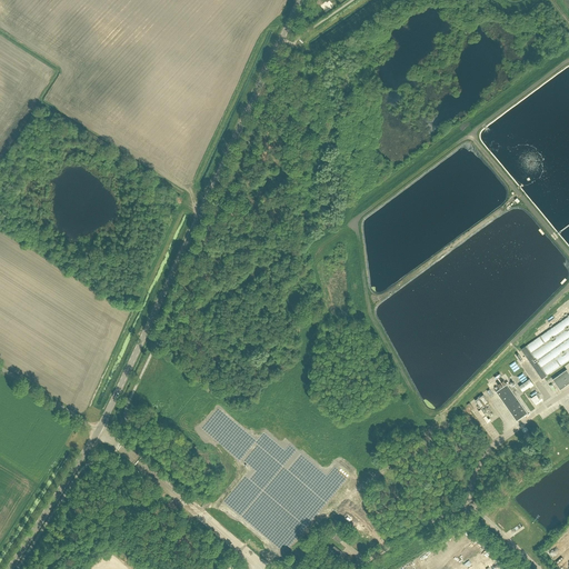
[(541,378),(568,359),(568,315),(521,349),(541,378)]
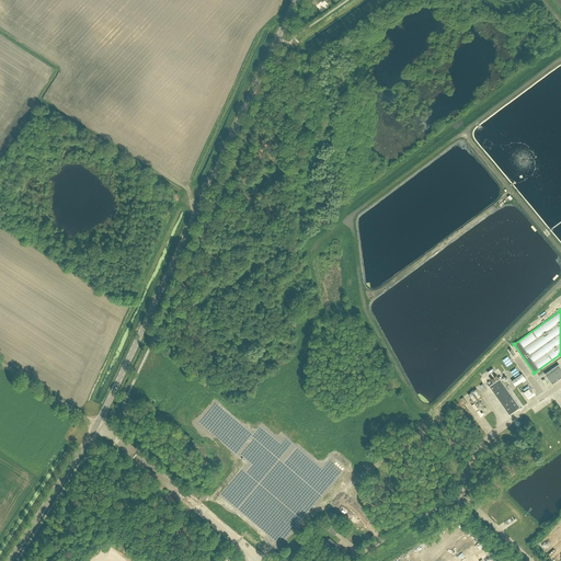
[(501,358),(505,365),(511,362),(506,355),(501,358)]
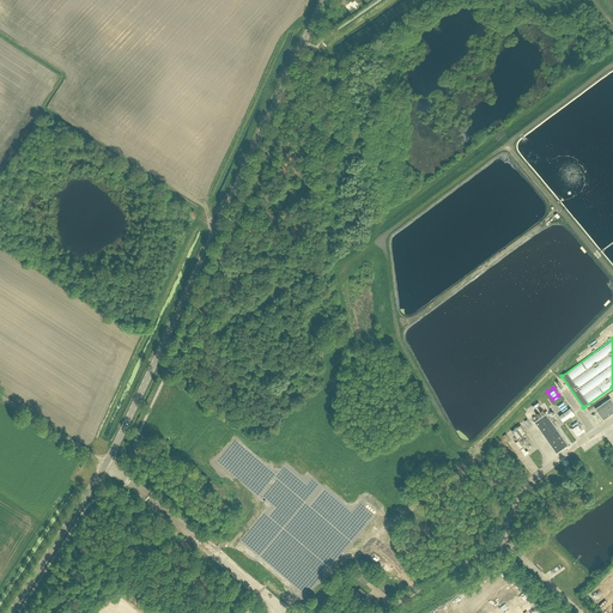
[(604,419),(612,412),(612,401),(611,398),(595,408),(604,419)]
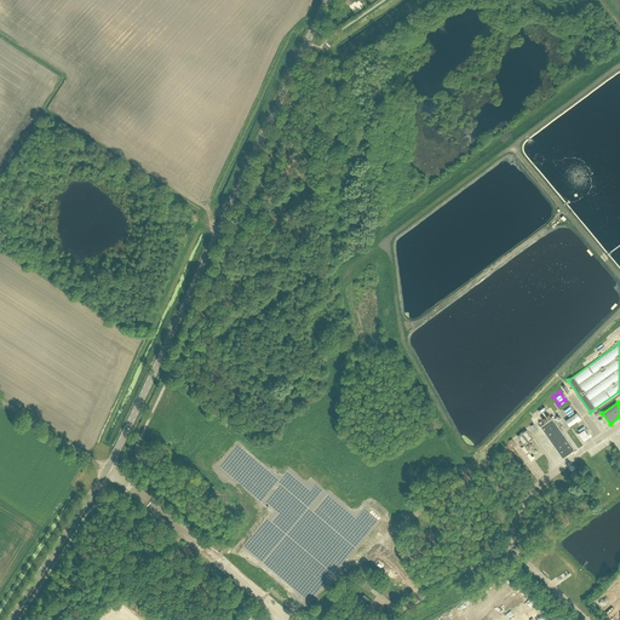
[(567,415),(573,412),(568,405),(562,409),(567,415)]
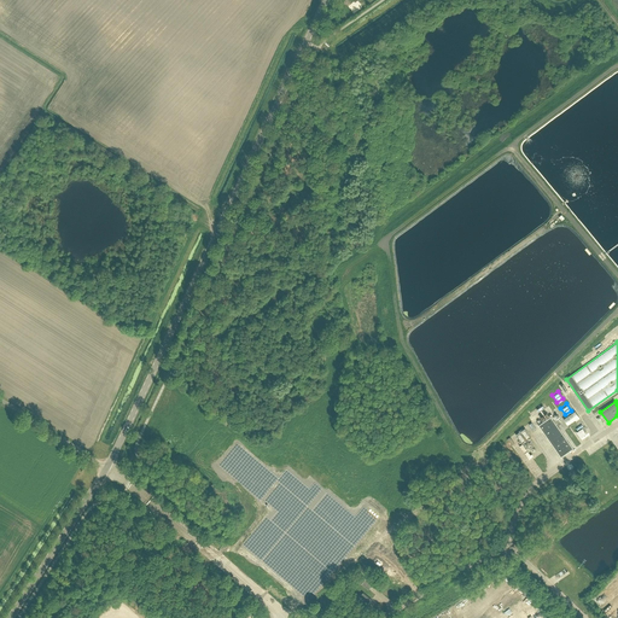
[(576,421),(579,419),(575,410),(564,419),(567,425),(575,420),(576,421)]
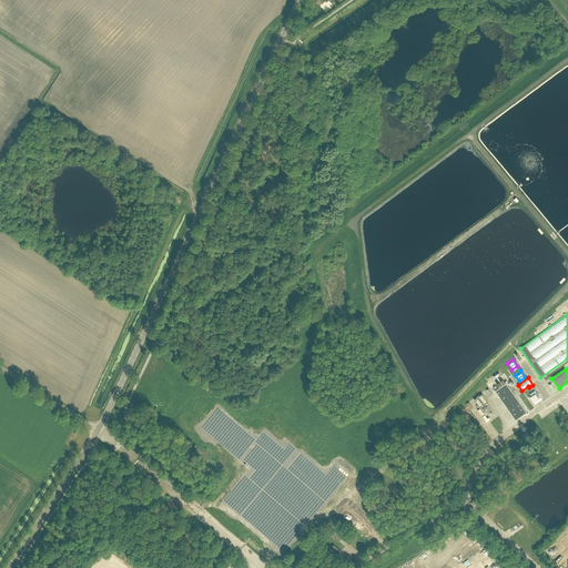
[(515,419),(527,412),(506,383),(495,391),(515,419)]
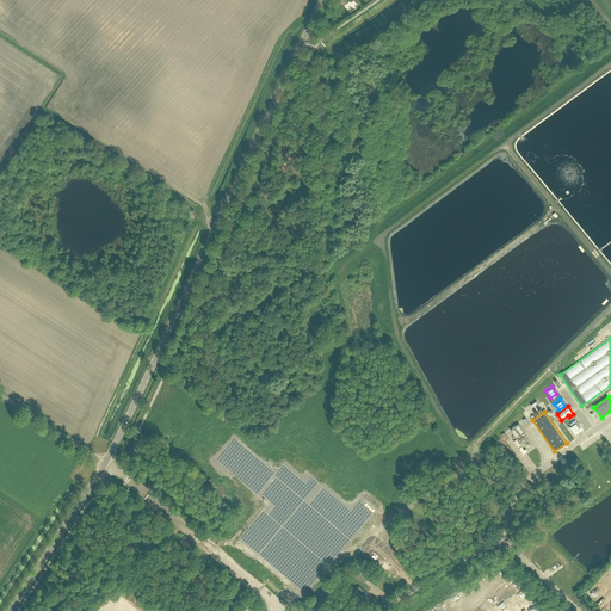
[(517,438),(525,432),(519,424),(510,430),(517,438)]
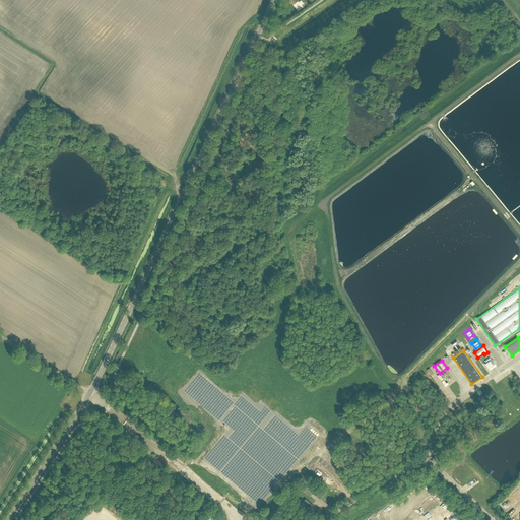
[(310,496),(314,492),(306,484),(302,490),(310,496)]
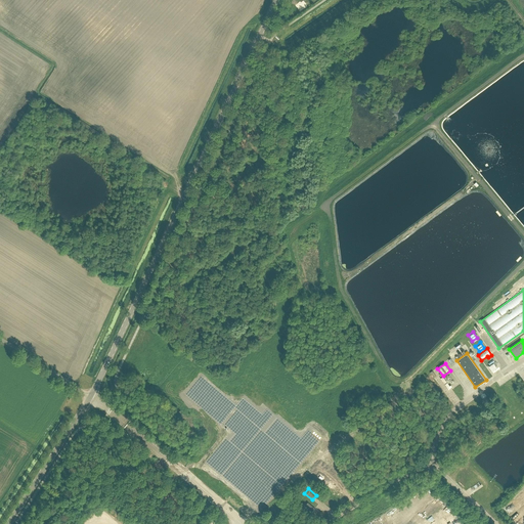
[(312,512),(315,508),(308,503),(305,506),(312,512)]
